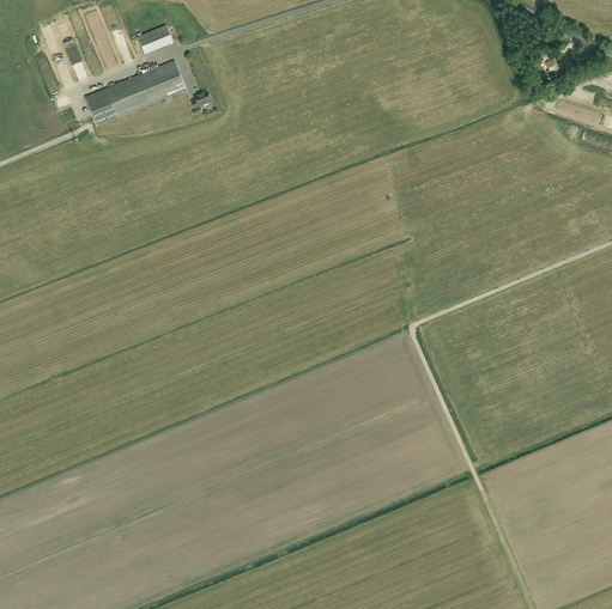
[(113,17),(105,4),(101,6),(108,19),(113,17)]
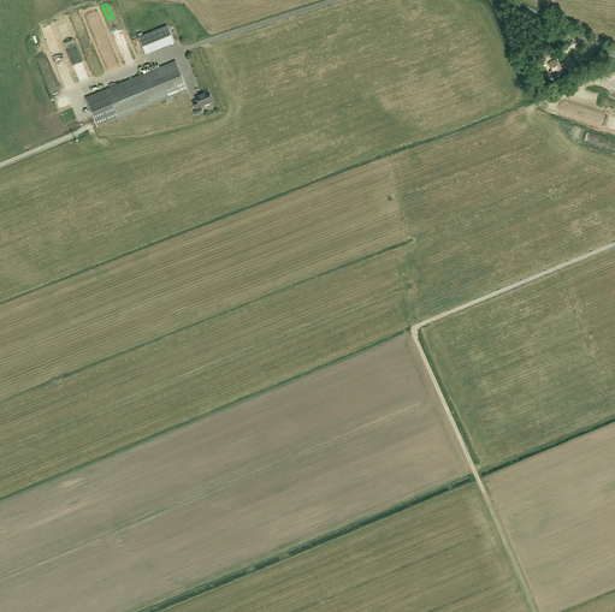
[(166,23),(137,34),(145,51),(172,40),(166,23)]
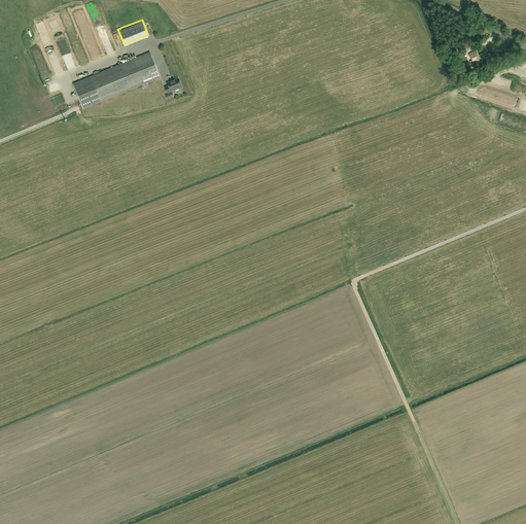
[(104,28),(98,31),(105,50),(111,48),(104,28)]
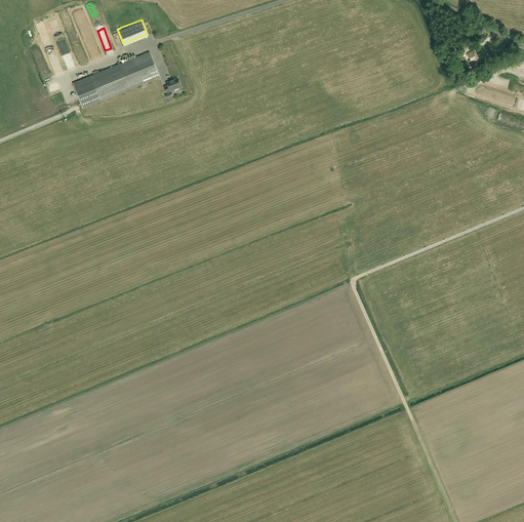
[(83,35),(88,48),(93,46),(90,40),(92,40),(88,30),(85,32),(86,34),(83,35)]
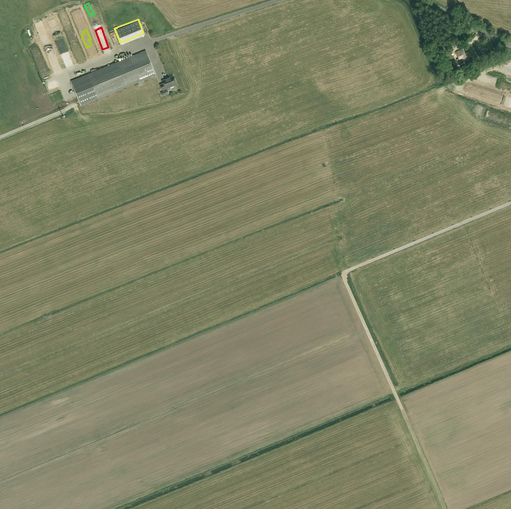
[(454,49),(458,56),(455,57),(458,62),(462,60),(462,59),(467,57),(461,46),(454,49)]
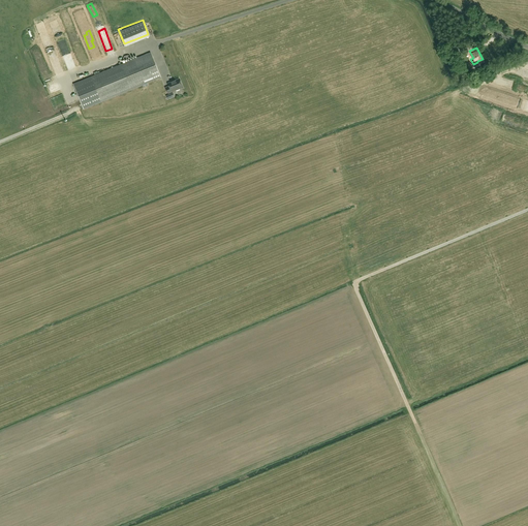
[(149,50),(90,74),(72,82),(83,106),(159,74),(149,50)]
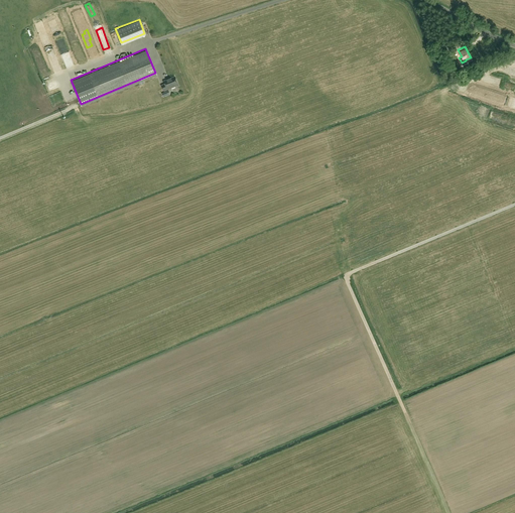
[(173,75),(163,79),(166,87),(177,83),(173,75)]
